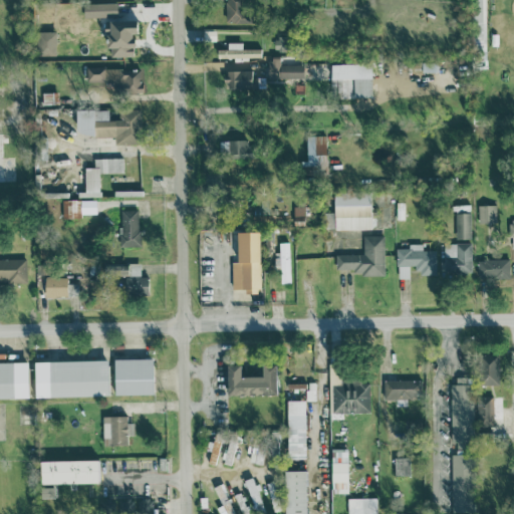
[(247,22),(248,0),(224,0),(224,21),(247,22)]
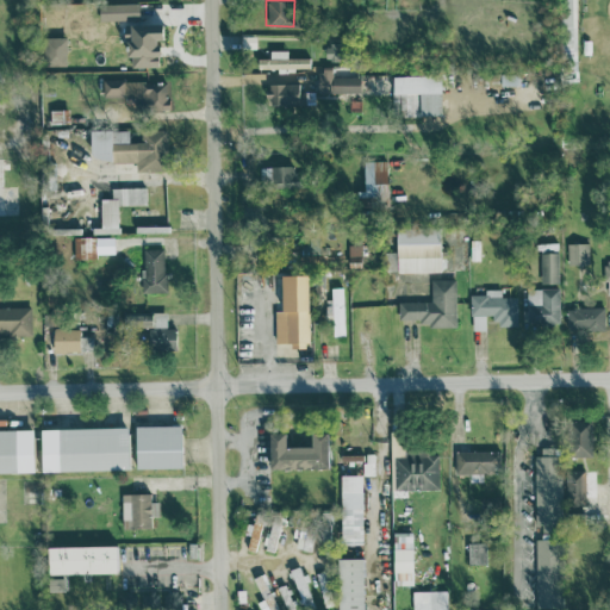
[(576,0),(559,0),(560,60),(577,60),(576,0)]
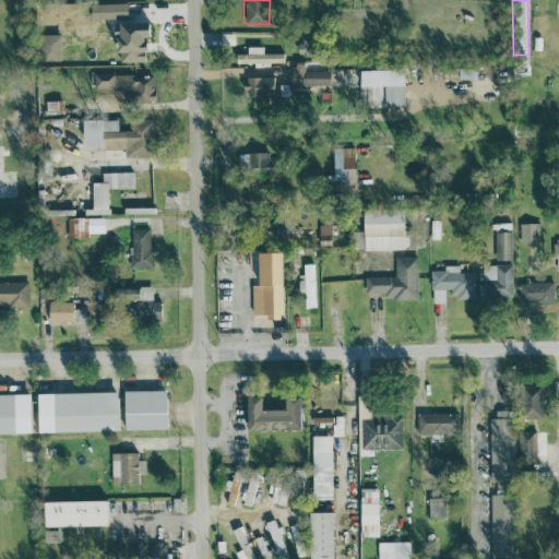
[(91,2),(91,18),(127,16),(127,1),(91,2)]
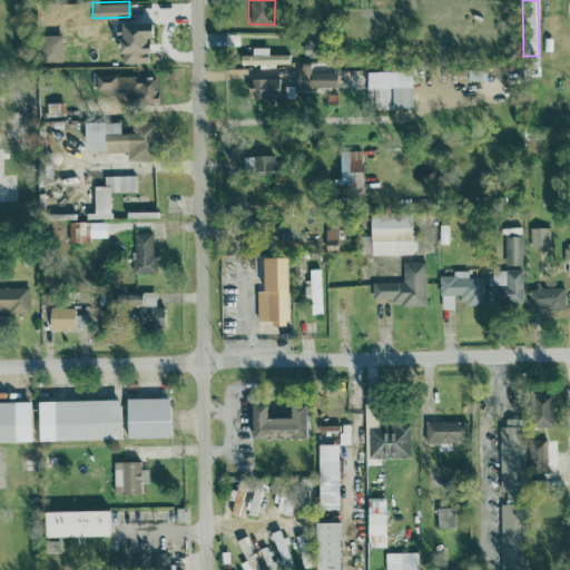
[(150,21),(115,21),(115,35),(118,35),(118,62),(147,61),(147,36),(150,36),(150,21)]
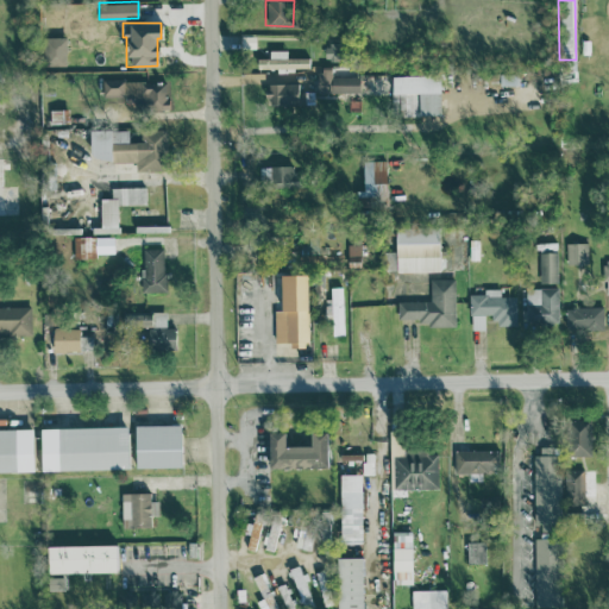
[(66,36),(43,36),(42,66),(66,66),(66,36)]
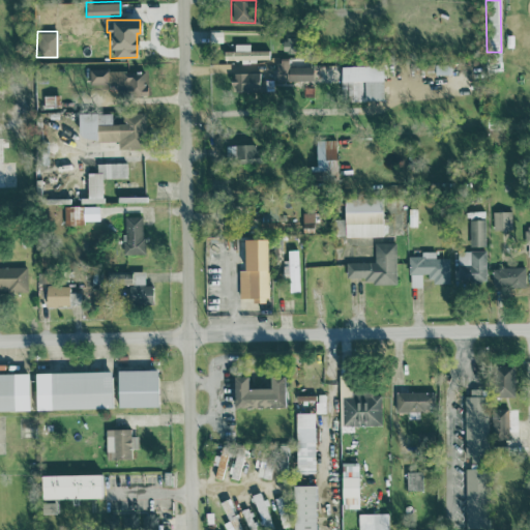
[(295,51),(294,35),(282,36),(283,52),(295,51)]
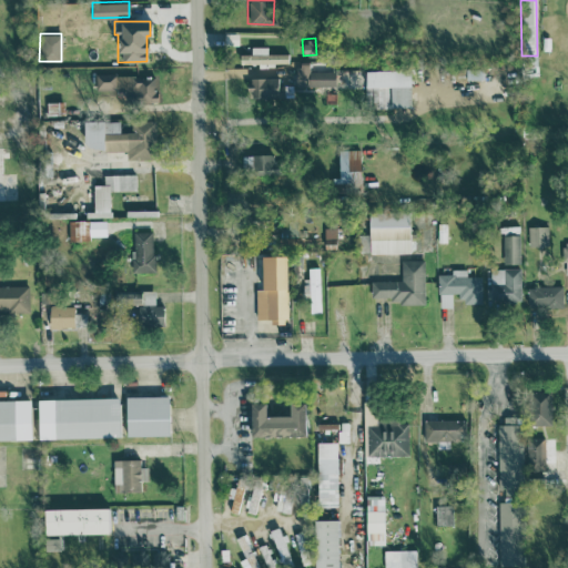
[(266,46),(250,47),(251,53),(239,54),(239,63),(287,62),(287,53),(266,53),(266,46)]
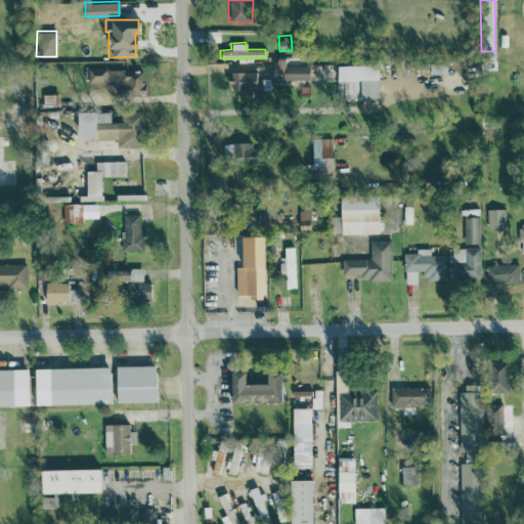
[(272,79),(308,79),(308,64),(285,66),(285,58),(272,58),(272,79)]
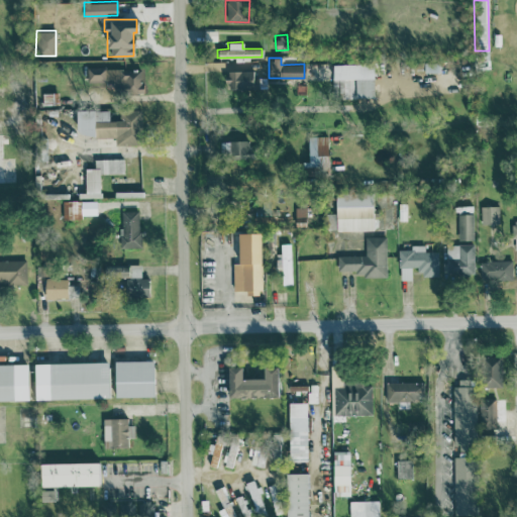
[(331,64),(332,79),(354,78),(354,97),(373,96),(372,63),(331,64)]
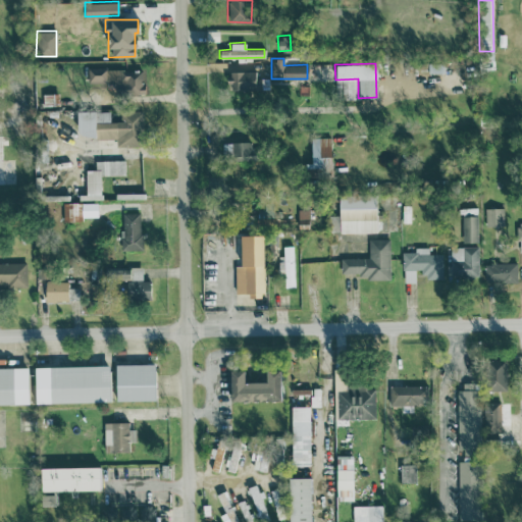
[(87,82),(108,83),(107,93),(144,93),(144,69),(88,68),(87,82)]
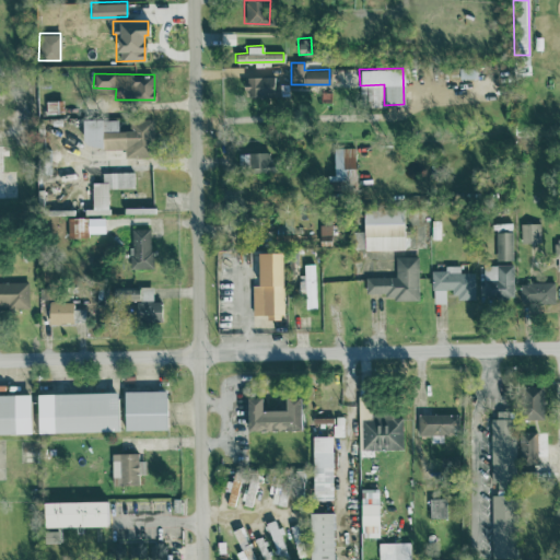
[(275,77),(245,76),(245,96),(280,96),(280,84),(273,84),(275,77)]
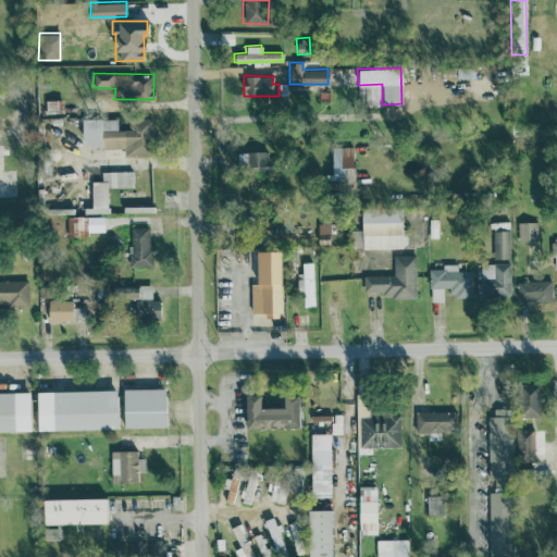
[(357,93),(363,93),(364,103),(381,102),(380,85),(357,86),(357,93)]
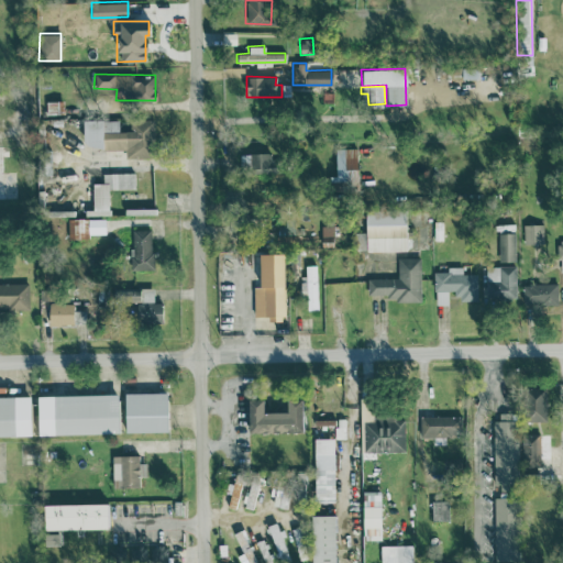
[(81,120),(83,148),(125,147),(125,157),(153,157),(153,119),(130,119),(130,131),(119,131),(119,120),(81,120)]
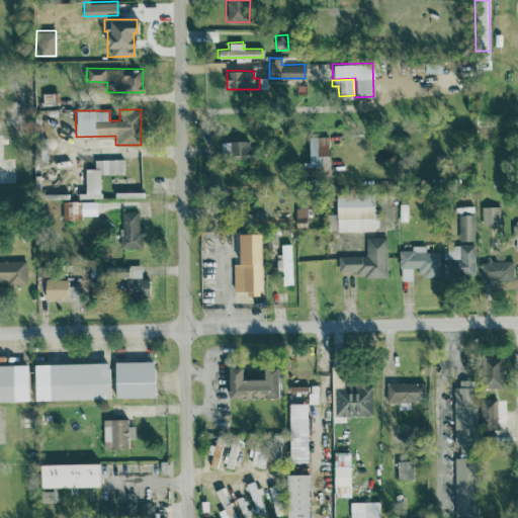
[(0,181),(14,181),(14,157),(1,157),(1,134),(0,134),(0,181)]
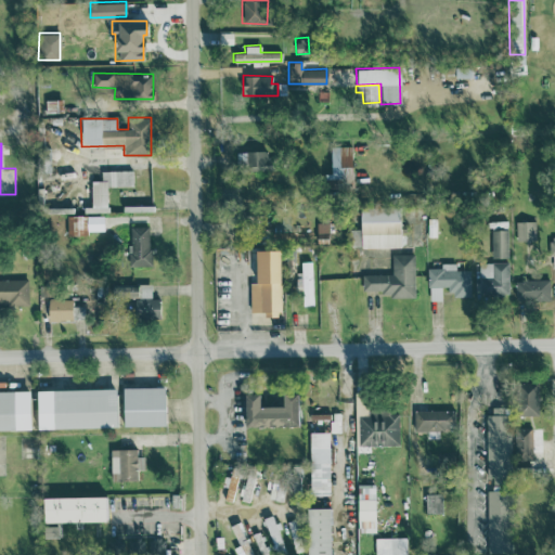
[(330,146),(331,172),(325,173),(326,189),(352,188),(350,145),(330,146)]
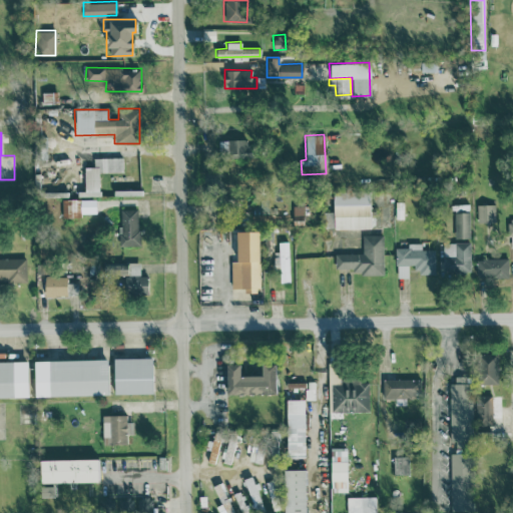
[(218,140),(218,156),(251,156),(250,139),(218,140)]
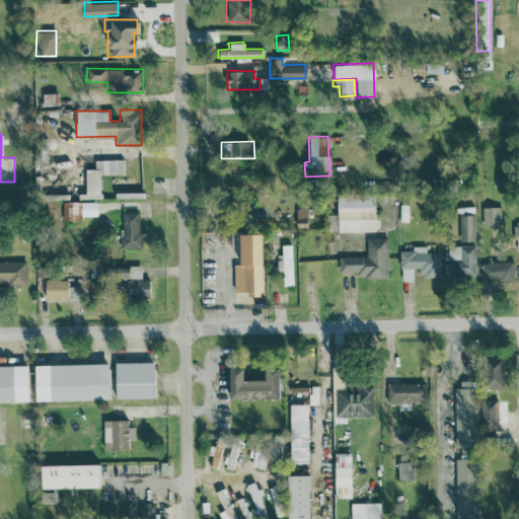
[(124,158),(94,159),(94,168),(84,168),(85,197),(100,197),(100,174),(125,173),(124,158)]
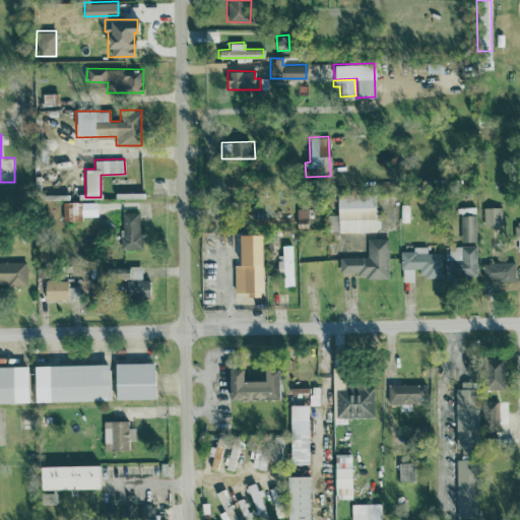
[(338,232),(375,231),(375,194),(337,194),(338,232)]
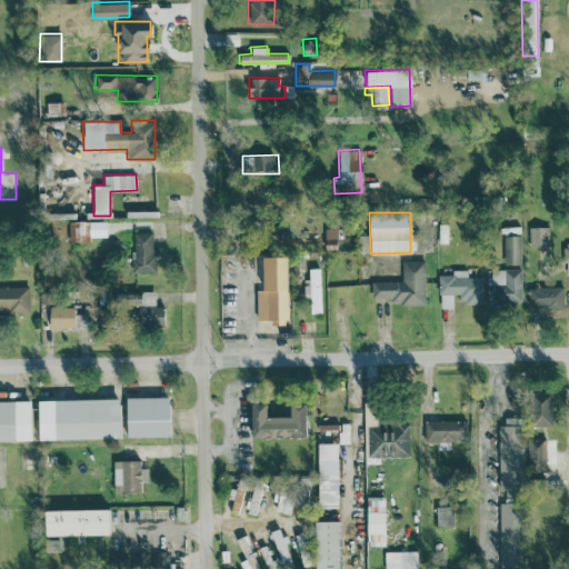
[(106,236),(106,220),(68,221),(68,241),(90,241),(89,237),(106,236)]
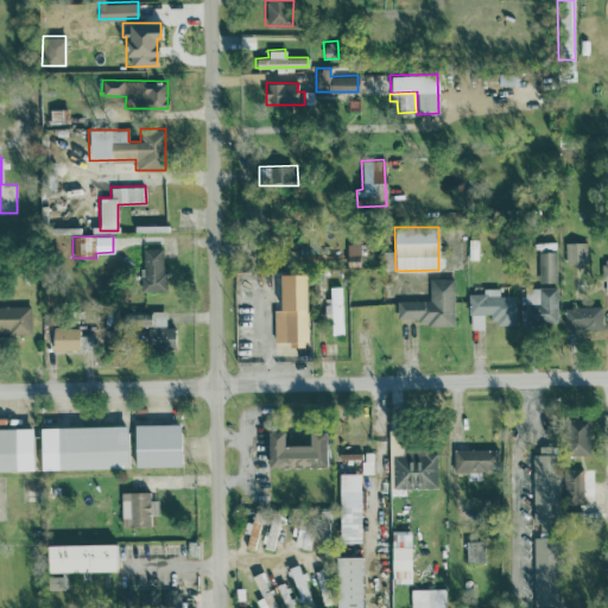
[(347,265),(360,265),(360,241),(347,241),(347,265)]
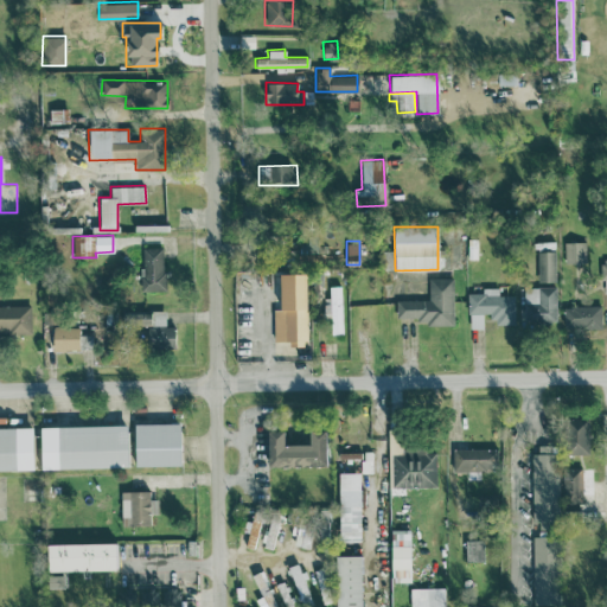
[(563,242),(564,262),(586,262),(585,241),(563,242)]
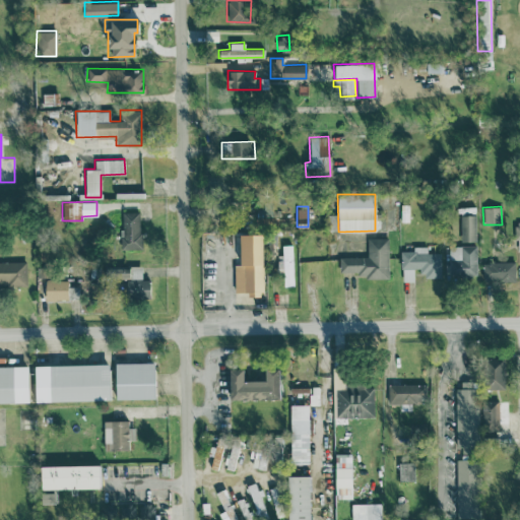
[(139,211),(120,212),(121,249),(140,248),(139,211)]
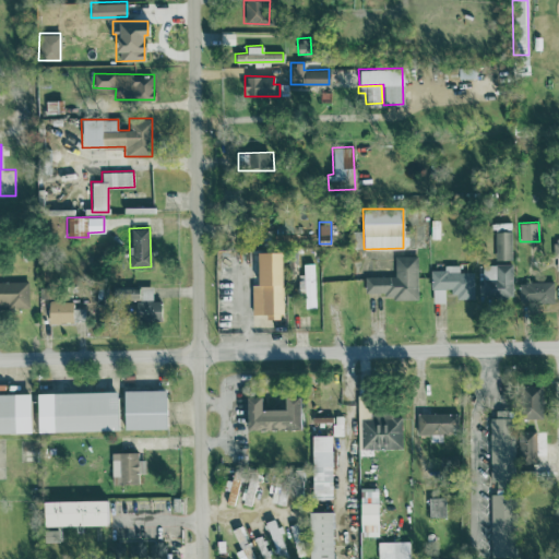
[(281,251),(257,252),(257,284),(251,284),(251,314),(264,314),(265,319),(282,318),(281,251)]
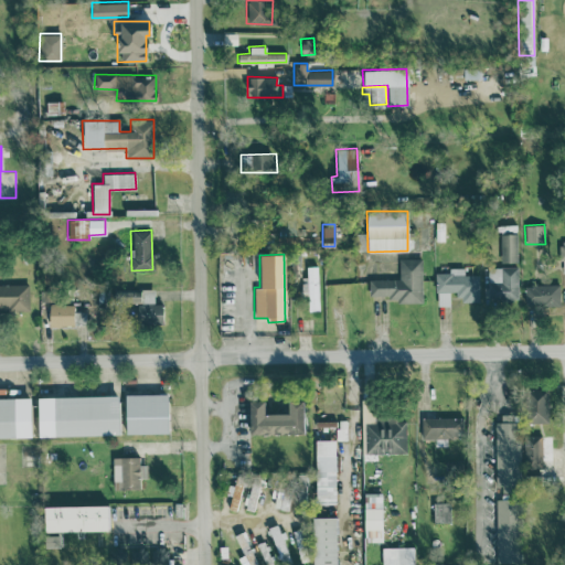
[(368,279),(369,299),(422,299),(420,258),(398,258),(398,278),(368,279)]
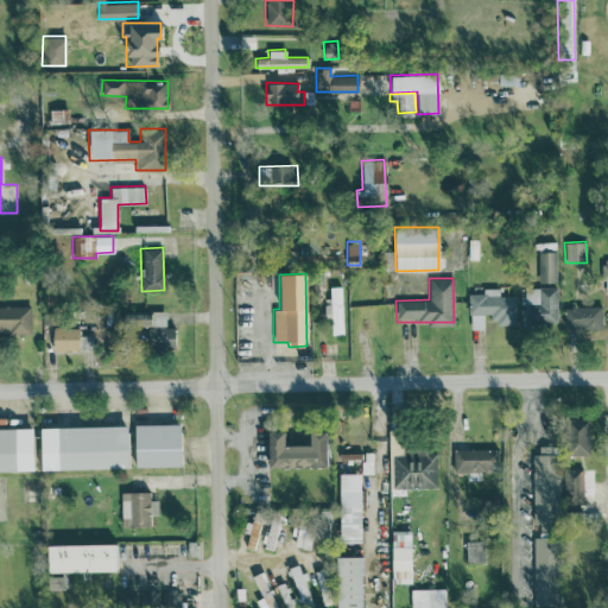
[(343,334),(342,286),(330,286),(330,297),(323,297),(324,318),(330,318),(331,334),(343,334)]
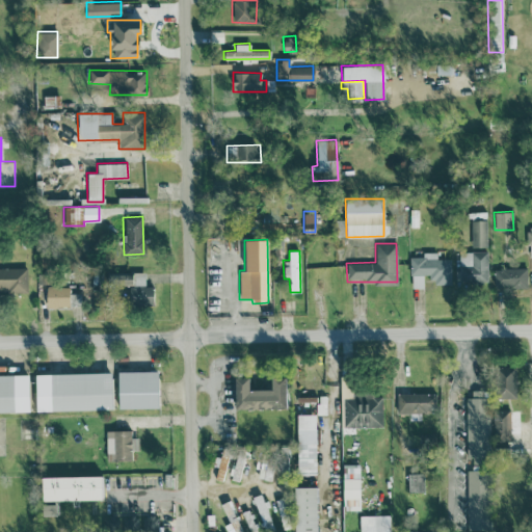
[(458,251),(458,283),(487,282),(486,250),(458,251)]
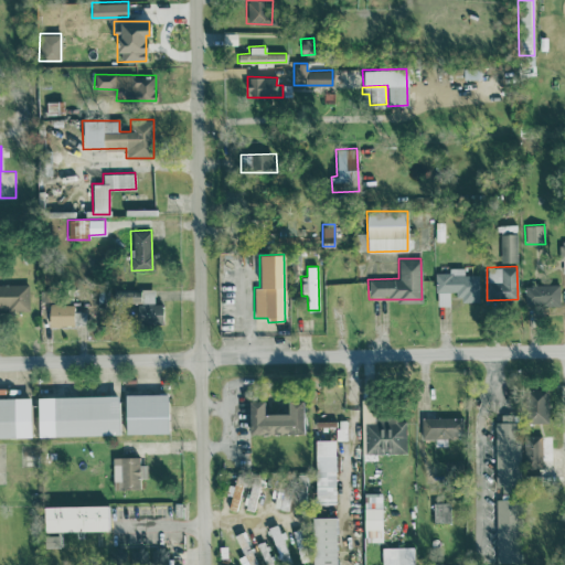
[(435,273),(436,306),(449,306),(449,294),(460,294),(460,301),(479,301),(478,275),(464,275),(464,267),(448,267),(448,272),(435,273)]
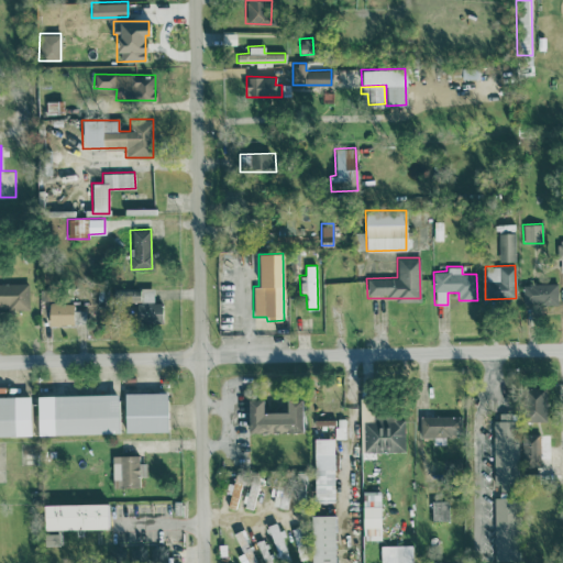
[(26,283),(0,283),(0,309),(28,309),(26,283)]
